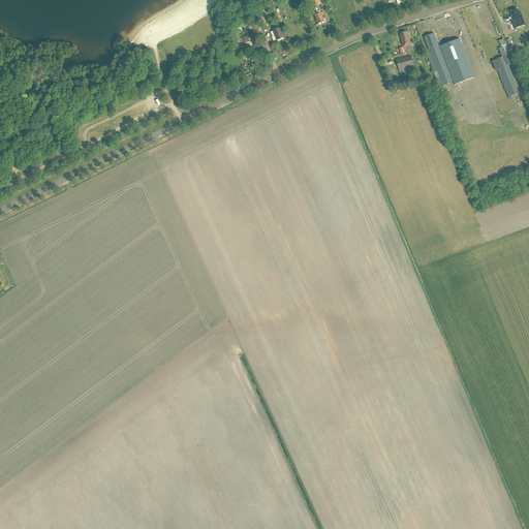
[(510,16),(504,18),(505,21),(510,19),(511,19),(510,20),(514,29),(525,25),(521,12),(519,13),(517,9),(509,11),(511,17),(510,17),(510,16)]
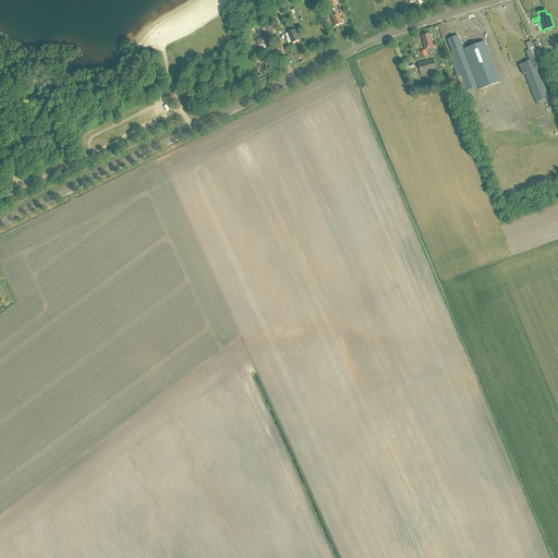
[(340,17),(342,16),(341,13),(332,16),(336,25),(341,23),(340,17)]
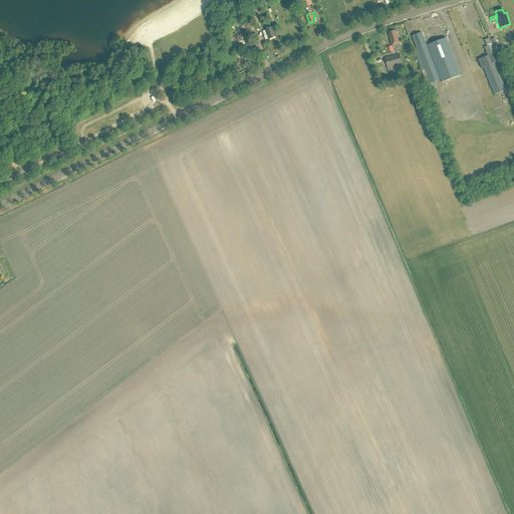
[(253,36),(250,30),(254,29),(251,22),(248,23),(247,20),(243,22),(247,30),(235,35),(238,42),(253,36)]
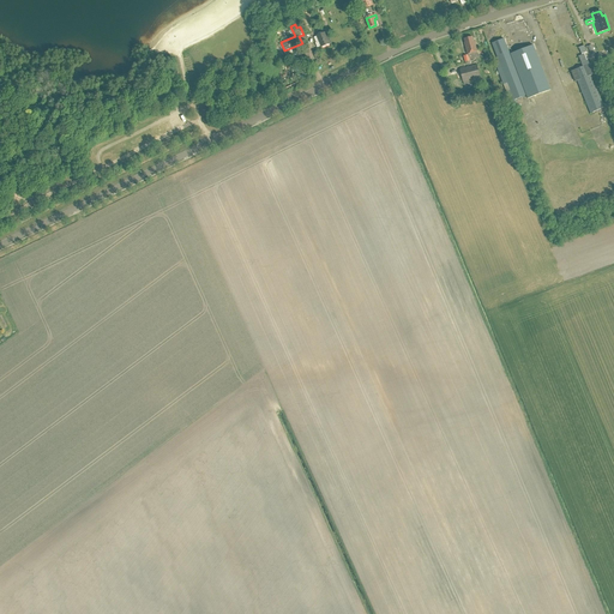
[(325,32),(317,36),(321,47),(330,44),(325,32)]
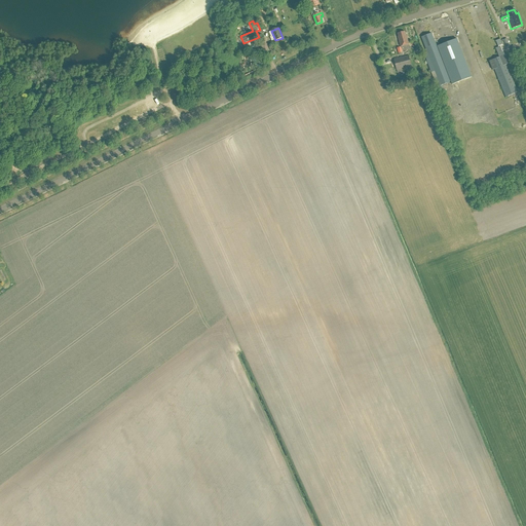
[(398,33),(399,36),(398,36),(400,45),(408,43),(406,34),(405,35),(404,32),(398,33)]
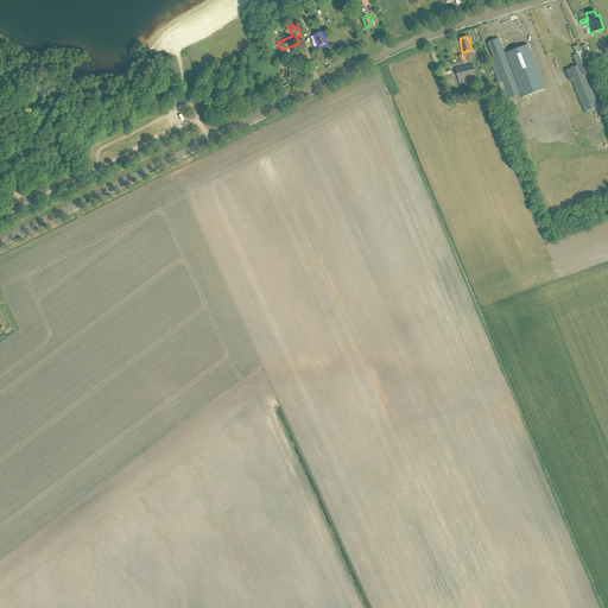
[(520,94),(505,55),(498,38),(487,42),(493,58),(489,61),(505,100),(520,94)]
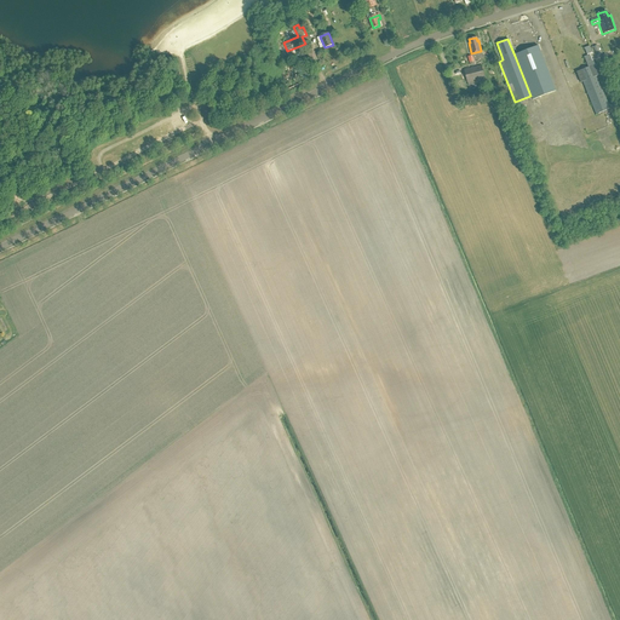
[(515,56),(530,96),(532,96),(533,99),(556,91),(538,46),(515,56)]
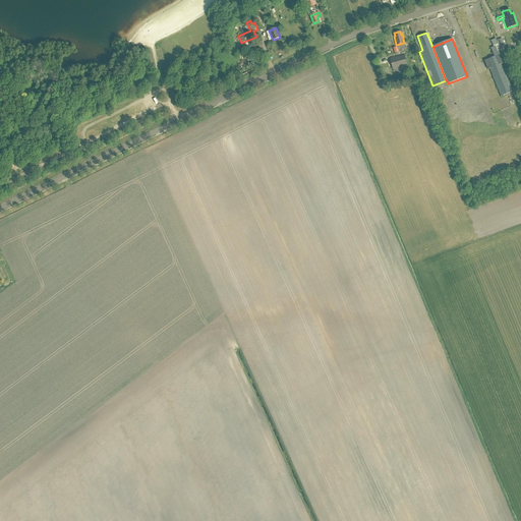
[(491,48),(495,57),(484,61),(488,69),(489,68),(501,97),(513,92),(502,64),(504,63),(499,51),(502,50),(500,45),(491,48)]
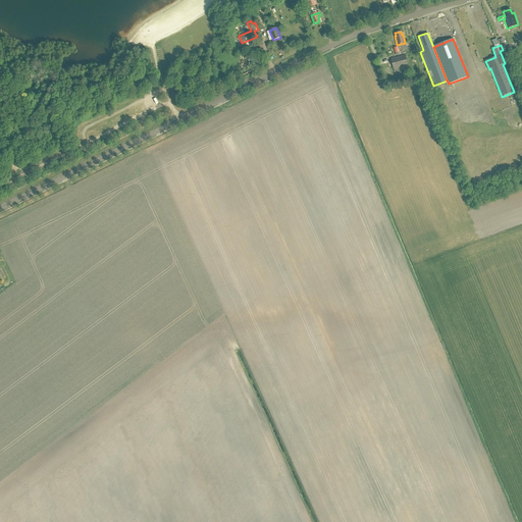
[(405,55),(390,58),(394,68),(407,64),(405,55)]
